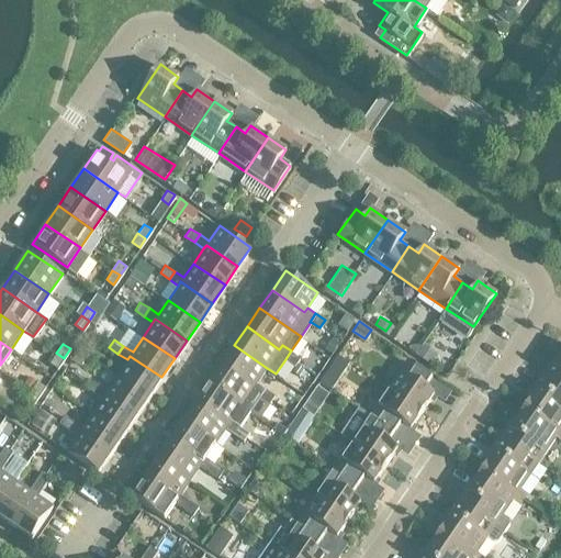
[(234,345),(222,364),(254,386),(257,382),(267,368),(234,345)]
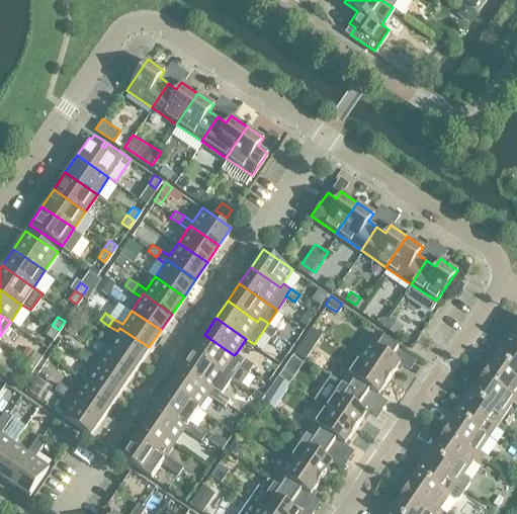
[(276,329),(268,323),(263,331),(271,336),(276,329)]
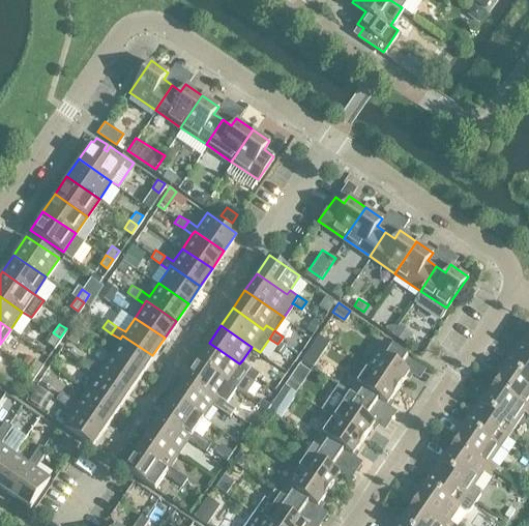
[(319,330),(303,354),(315,361),(330,338),(319,330)]
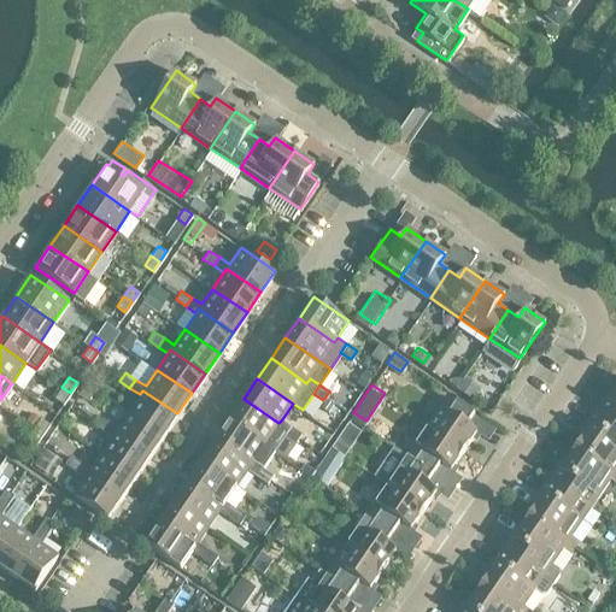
[(596,409),(615,421),(615,386),(608,398),(605,395),(596,409)]
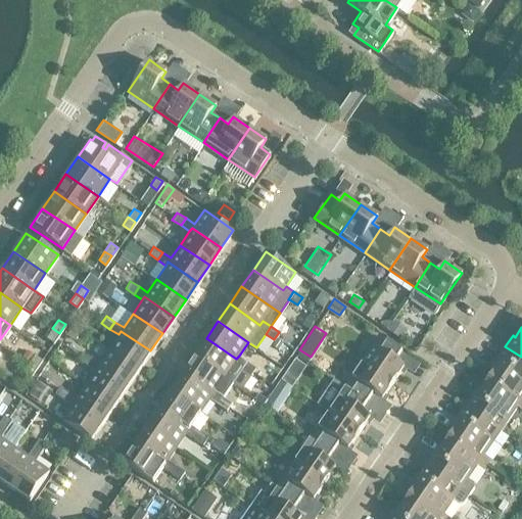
[(59,333),(52,328),(46,336),(53,341),(59,333)]
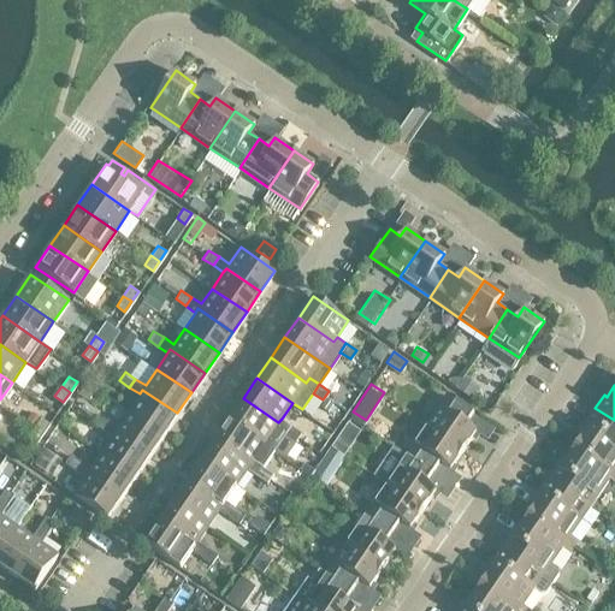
[(129,410),(164,433),(177,413),(142,390),(140,393),(129,410)]
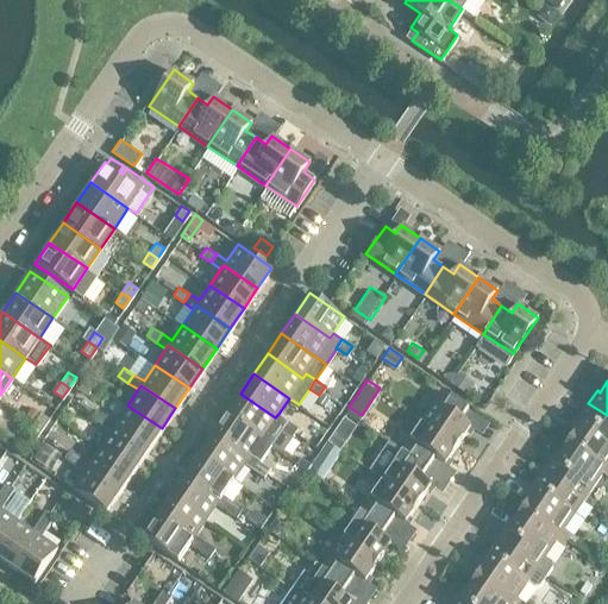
[(420,419),(457,444),(470,425),(461,419),(468,408),(440,389),(420,419)]
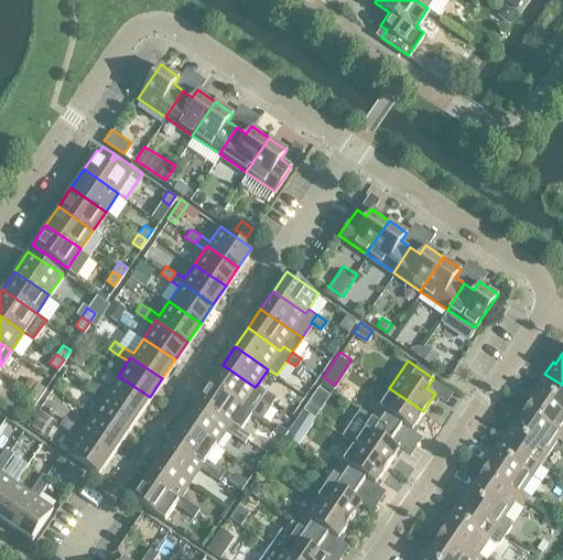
[(223,365),(209,384),(250,412),(261,397),(267,389),(258,384),(255,387),(223,365)]
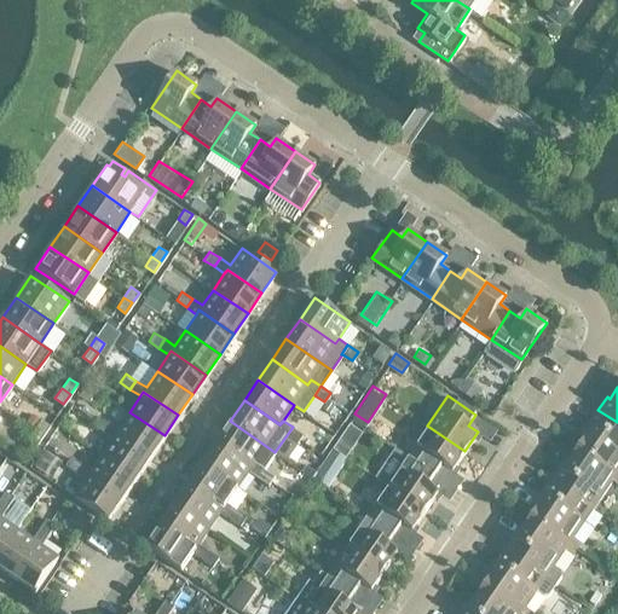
[(577,446),(617,474),(617,422),(598,410),(589,423),(593,424),(577,446)]
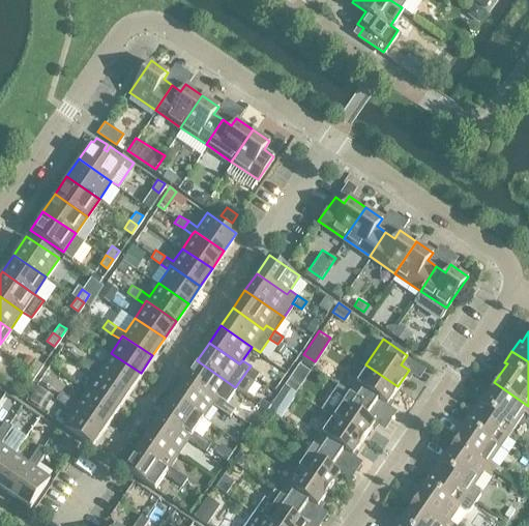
[(92,360),(87,369),(96,374),(98,370),(128,390),(141,373),(111,353),(101,367),(92,360)]
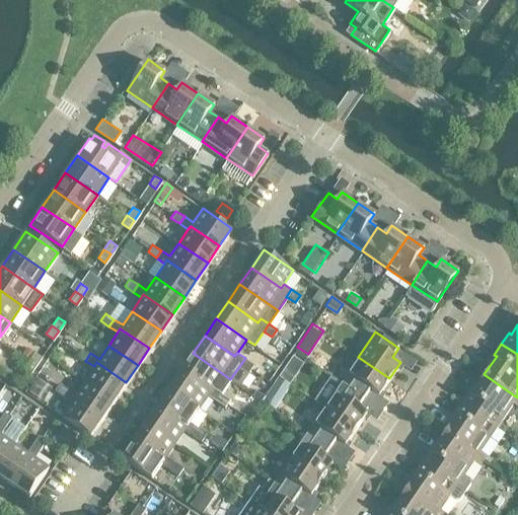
[(77,355),(81,358),(85,361),(90,353),(82,348),(77,355)]
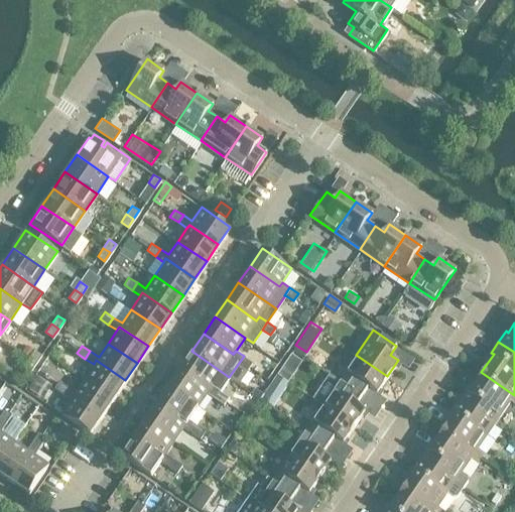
[(28,358),(35,362),(40,354),(33,349),(28,358)]
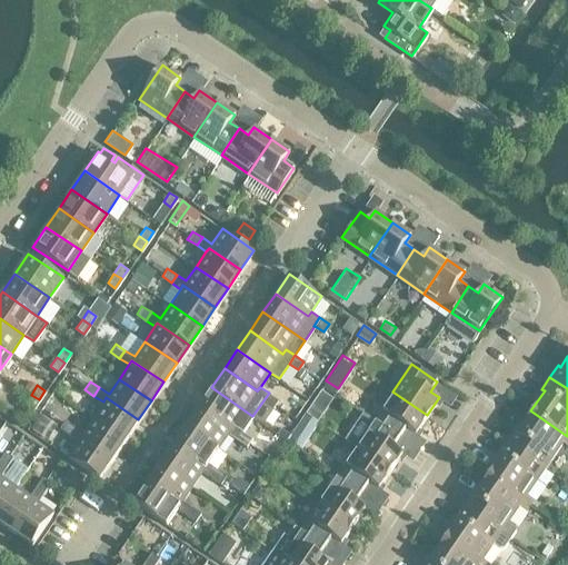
[(211,387),(199,406),(231,428),(235,425),(242,430),(252,416),(211,387)]
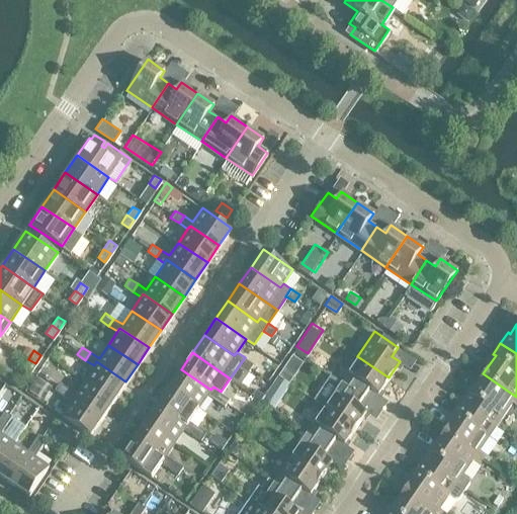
[(389,377),(357,356),(340,380),(364,397),(369,389),(377,394),(389,377)]
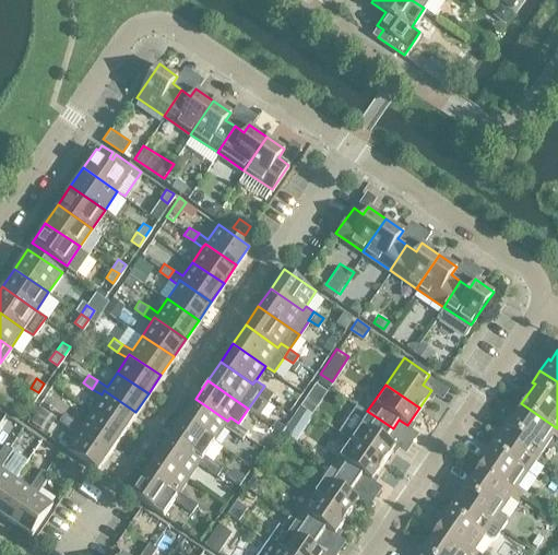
[(264,386),(259,393),(268,400),(273,391),(264,386)]
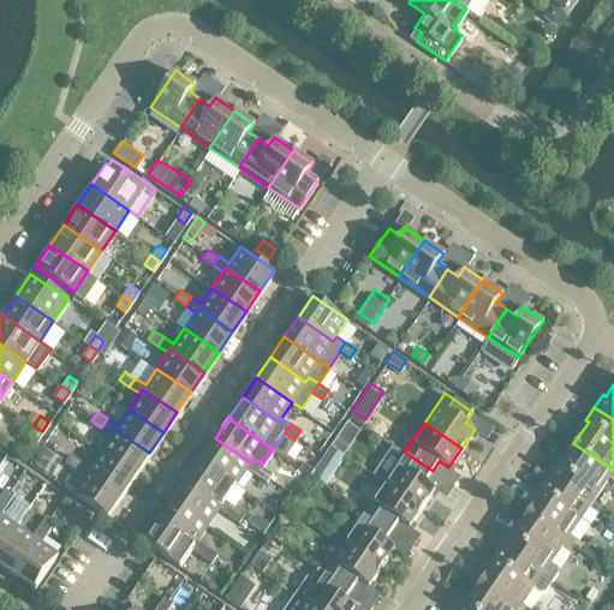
[(42,431),(34,426),(27,436),(35,441),(42,431)]
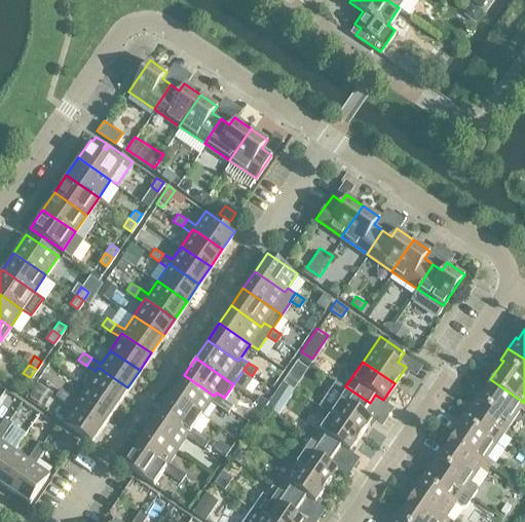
[(86,384),(116,405),(127,387),(98,367),(96,371),(86,384)]
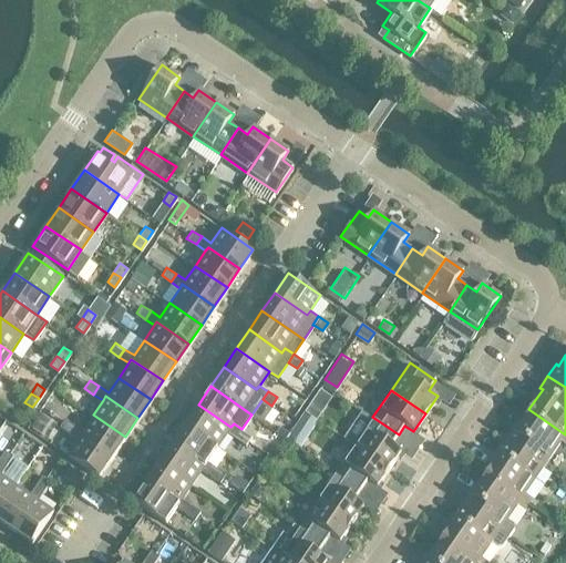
[(185,423),(218,446),(227,431),(236,438),(242,429),(234,423),(230,427),(198,405),(185,423)]
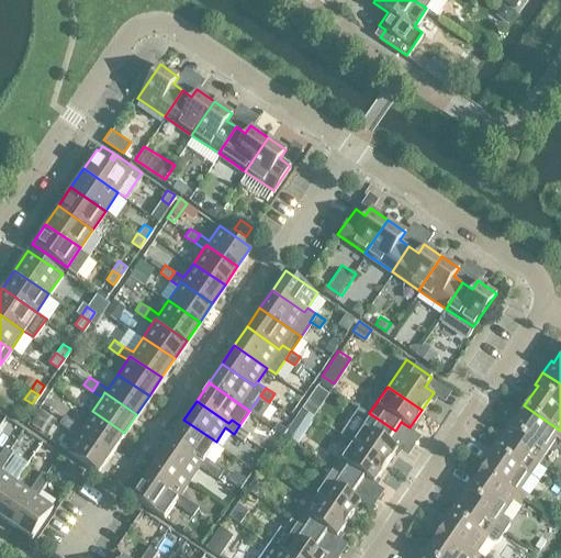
[(500,435),(537,460),(554,435),(560,439),(560,437),(560,431),(524,405),(511,425),(508,423),(500,435)]
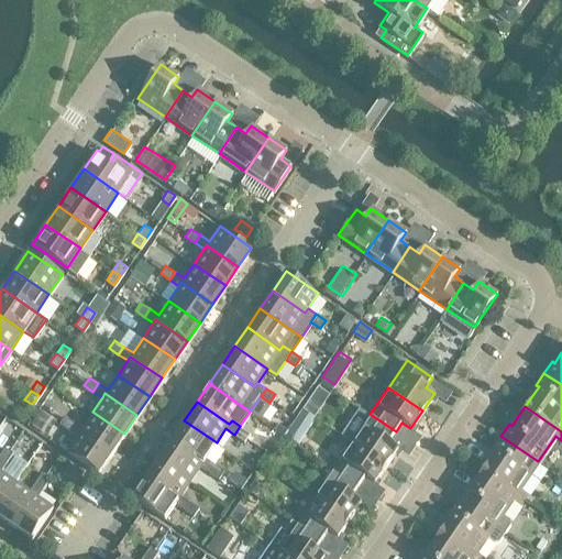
[(284,434),(297,442),(315,417),(301,407),(289,425),(287,428),(284,434)]
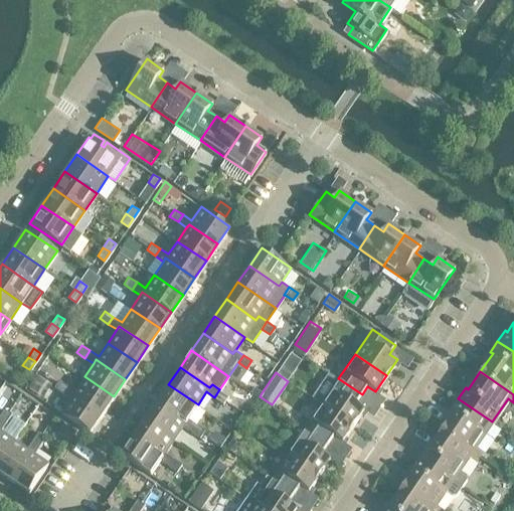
[(66,384),(61,391),(70,397),(72,393),(102,413),(114,396),(84,376),(75,390),(66,384)]
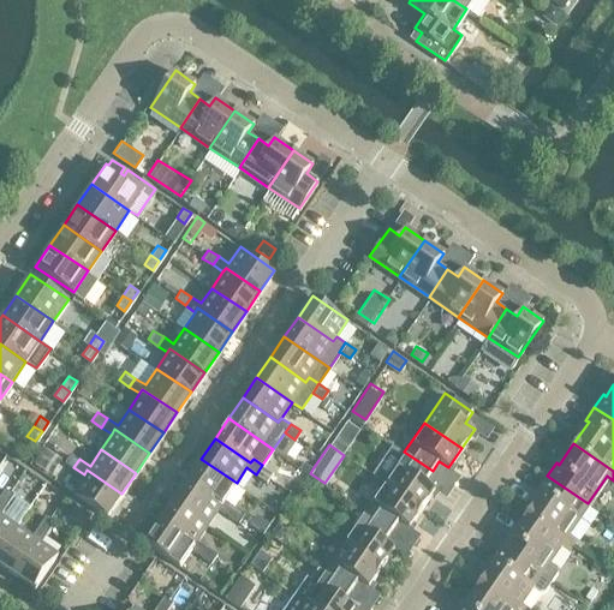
[(73,467),(79,459),(70,452),(64,461),(73,467)]
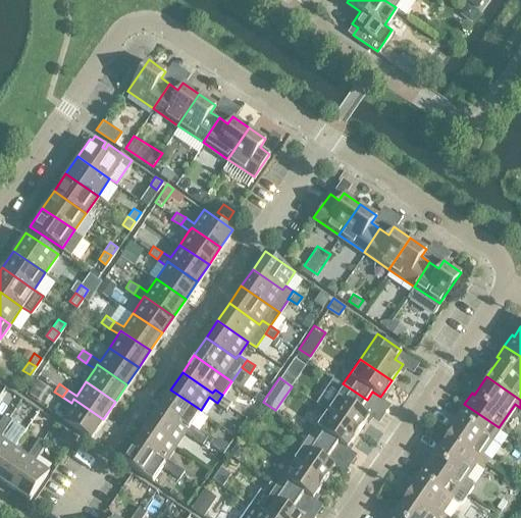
[(326,409),(357,430),(368,413),(361,408),(367,400),(343,383),(326,409)]
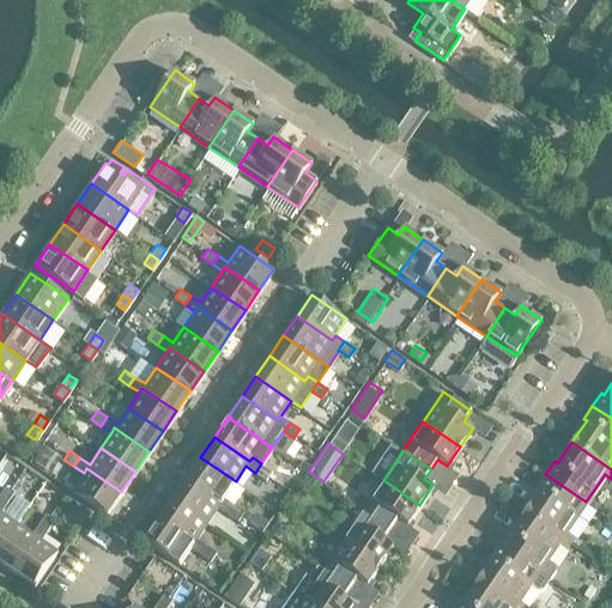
[(35,451),(29,461),(37,466),(43,457),(35,451)]
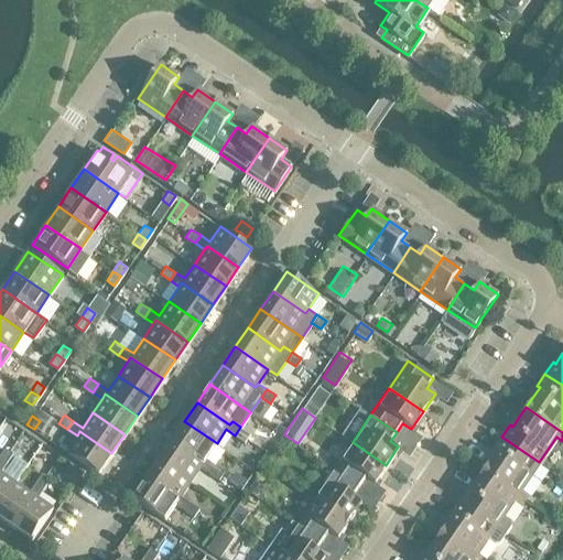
[(279,418),(273,427),(284,434),(288,429),(290,426),(279,418)]
